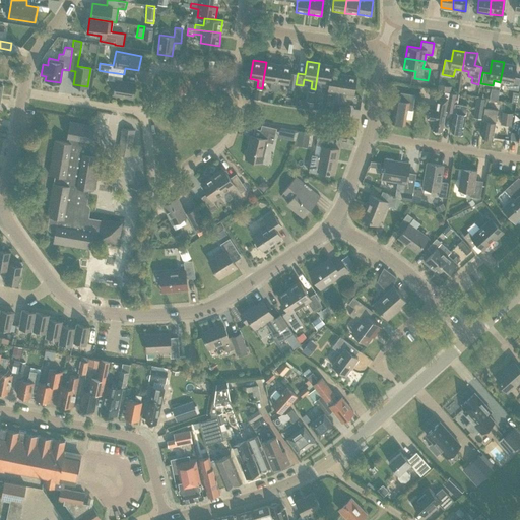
[(270,89),(274,90),(278,64),(266,62),(263,80),(271,81),(270,89)]
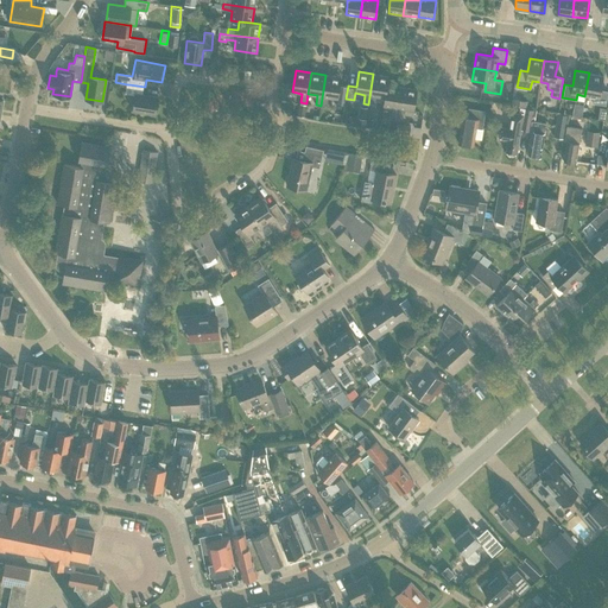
[(603,75),(589,73),(584,96),(594,97),(593,102),(606,105),(607,90),(600,89),(603,75)]
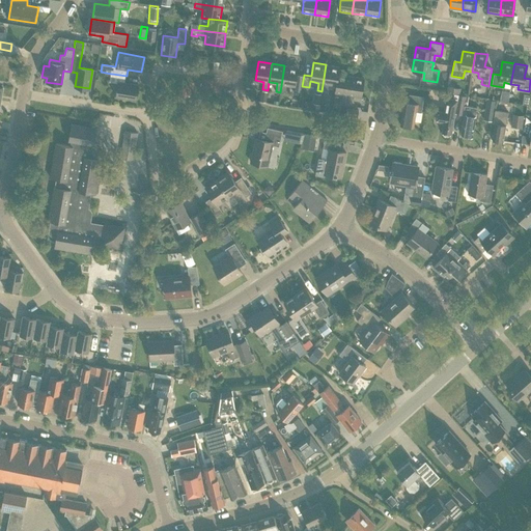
[(328,84),(336,85),(338,74),(339,66),(326,64),(322,91),(327,92),(328,84)]
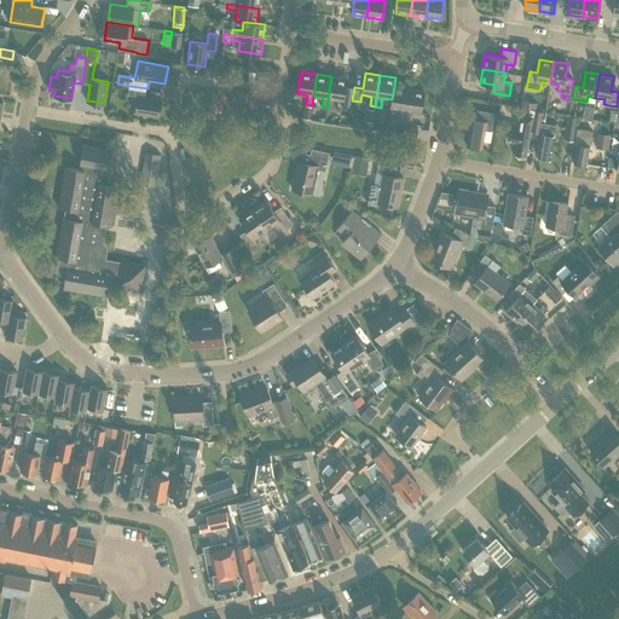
[(331,76),(327,108),(333,109),(334,99),(343,100),(342,105),(351,106),(352,100),(354,87),(346,86),(347,79),(331,76)]
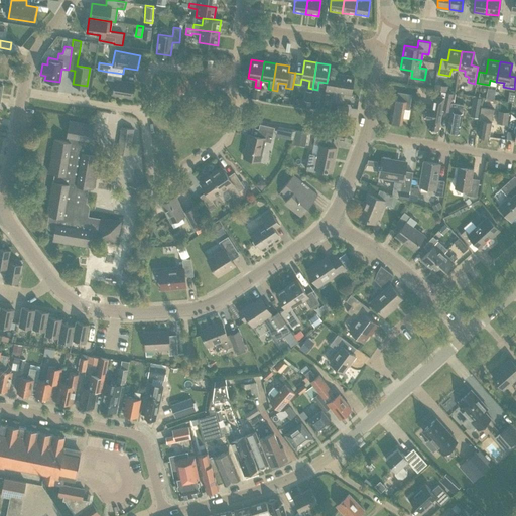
[(122,80),(123,74),(109,72),(107,79),(116,81),(114,94),(133,97),(135,82),(122,80)]
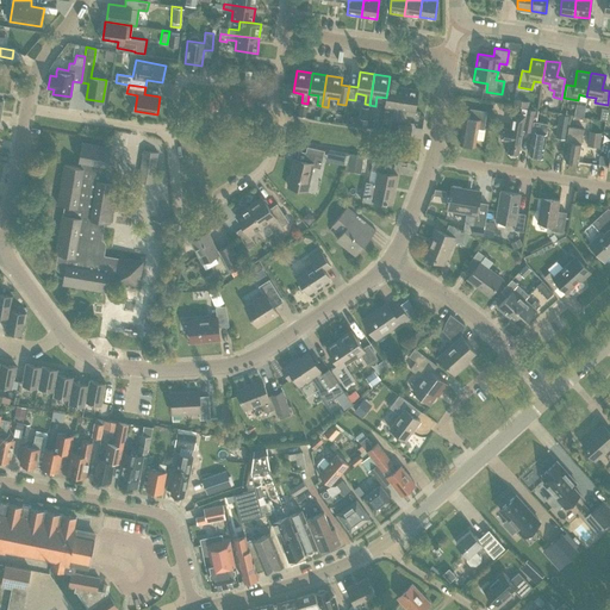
[(393,117),(398,118),(403,87),(388,85),(386,98),(385,106),(394,107),(393,117)]
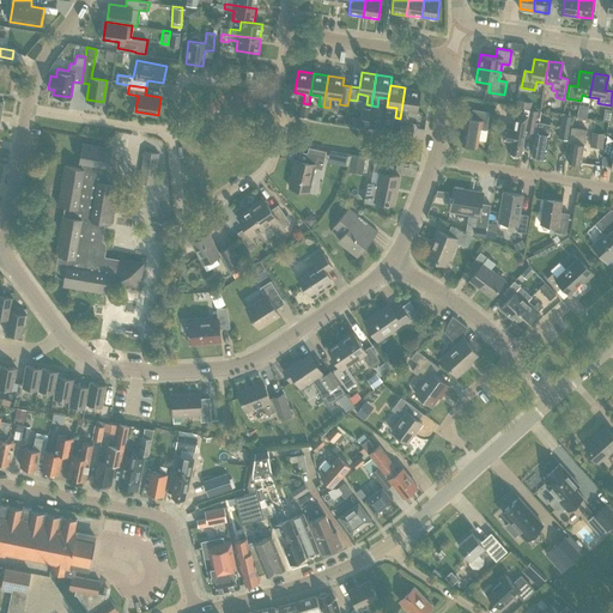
[(405,87),(400,119),(406,120),(407,110),(417,111),(420,90),(405,87)]
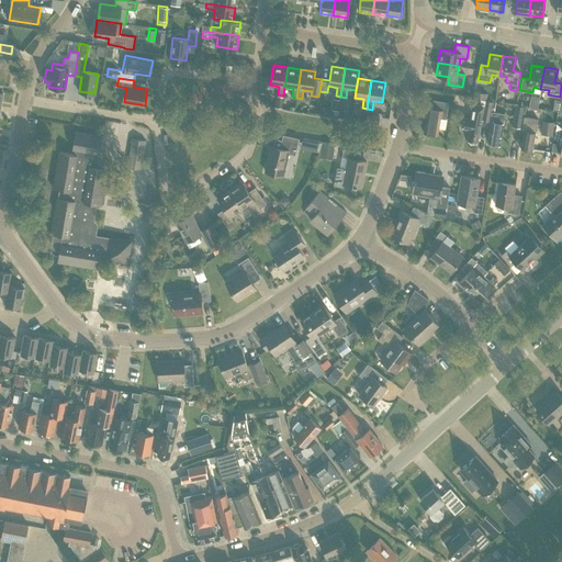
[(437,134),(438,127),(445,128),(447,119),(446,119),(448,102),(433,100),(431,109),(425,108),(424,115),(426,115),(424,132),(437,134)]
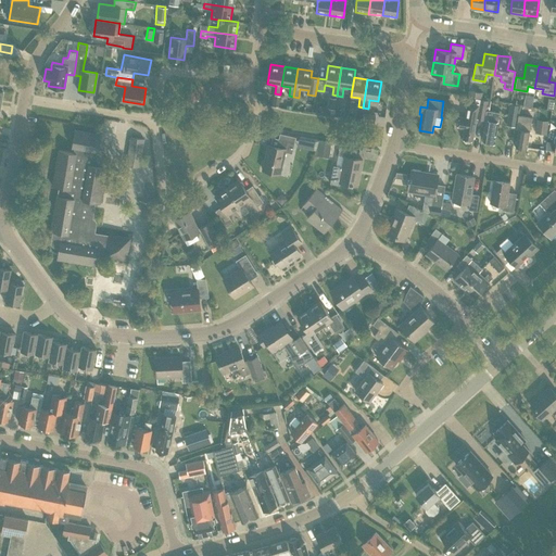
[(484,119),(488,100),(480,99),(479,104),(470,103),(468,116),(466,116),(466,117),(459,116),(457,126),(464,127),(463,138),(464,138),(465,141),(469,141),(471,139),(472,139),(476,118),(484,119)]
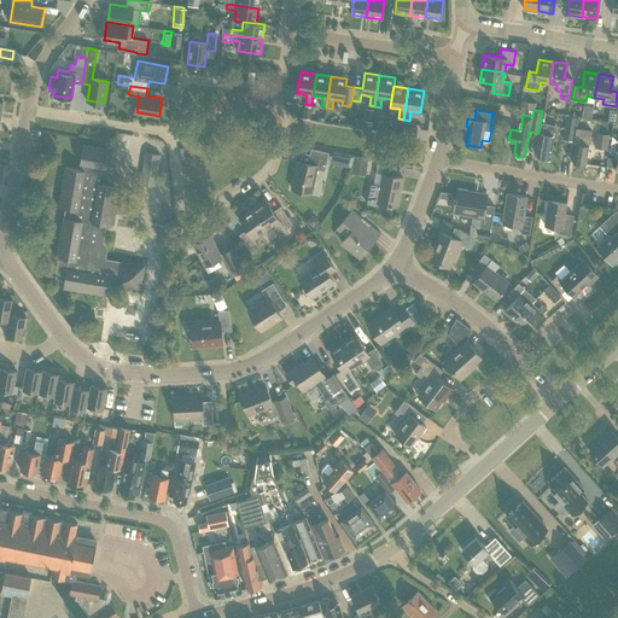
[(549,159),(555,124),(540,122),(538,133),(541,134),(537,157),(549,159)]
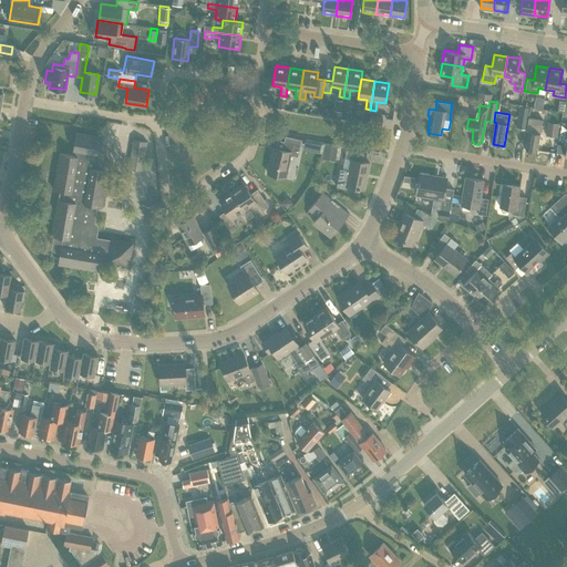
[(382,116),(369,114),(368,122),(381,124),(382,116)]
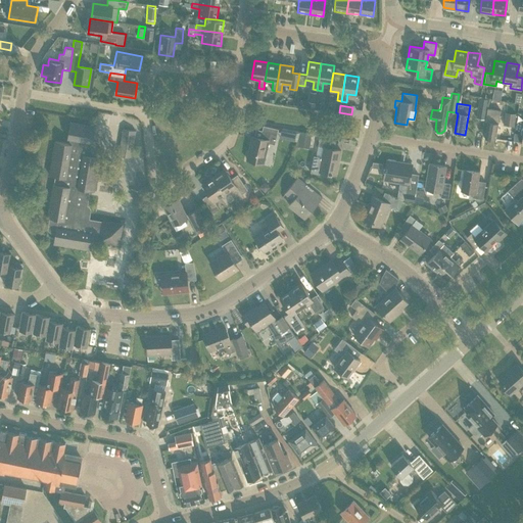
[(486,107),(478,105),(476,117),(485,119),(486,107)]
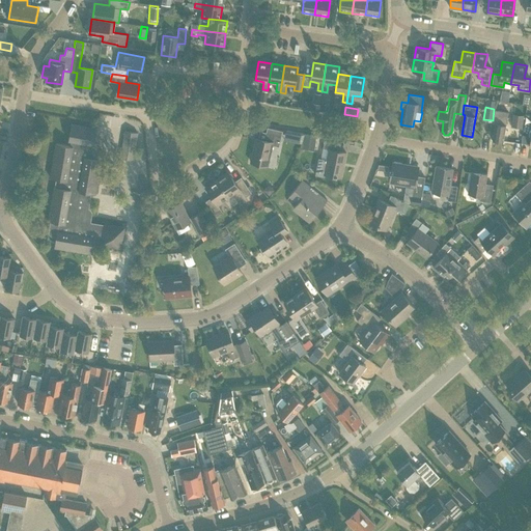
[(508,112),(495,110),(493,122),(495,123),(493,140),(503,142),(506,124),(508,112)]
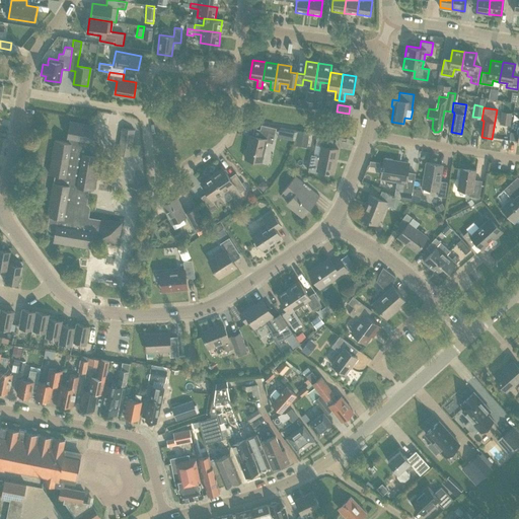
[(509,125),(512,113),(502,110),(500,123),(509,125)]
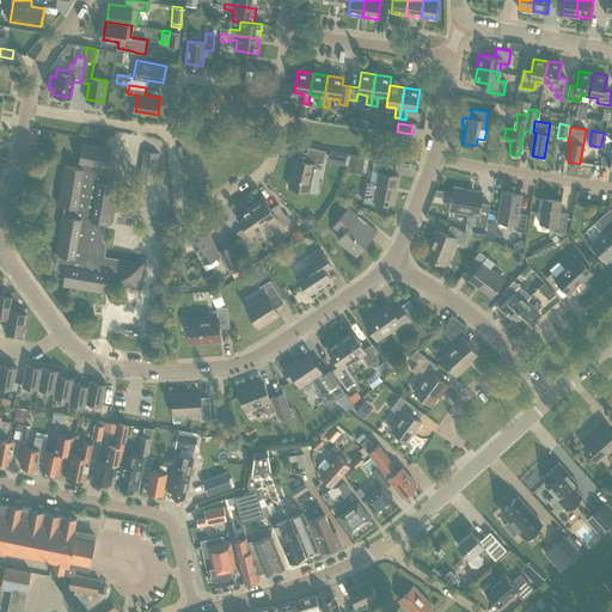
[(62,285),(106,292),(109,280),(139,285),(142,262),(120,258),(120,259),(104,257),(106,244),(104,239),(101,239),(104,222),(110,224),(117,184),(112,183),(115,165),(109,164),(112,146),(81,141),(79,161),(81,163),(81,167),(65,165),(57,204),(69,207),(68,215),(62,214),(55,255),(57,255),(55,268),(57,270),(65,271),(62,285)]
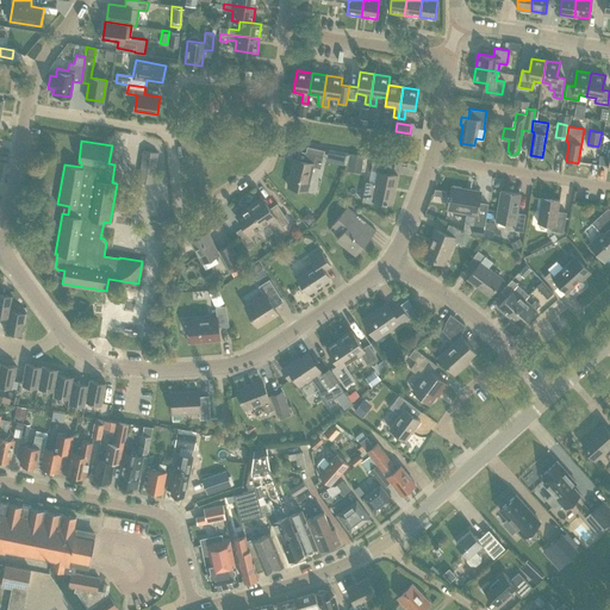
[(321,168),(324,150),(307,147),(306,151),(300,150),(298,159),(294,159),(287,186),(306,191),(312,166),(321,168)]
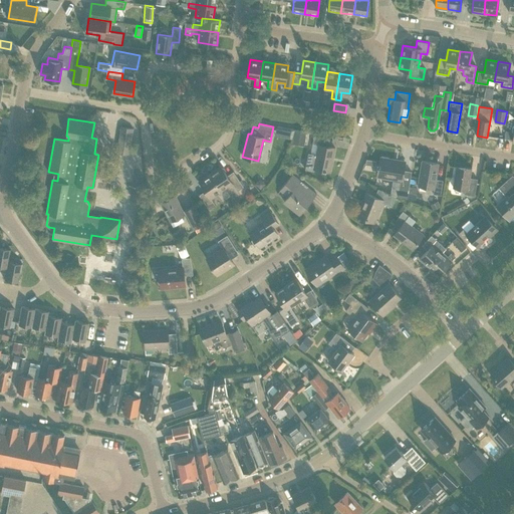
[(129,155),(133,129),(120,126),(116,153),(129,155)]
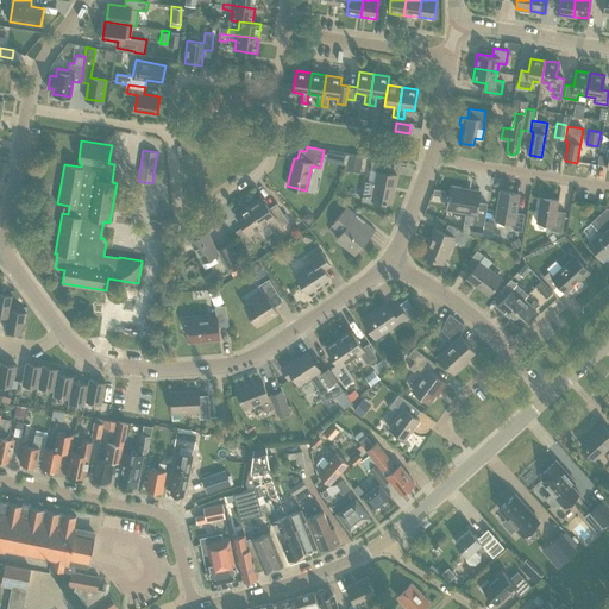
[(372,200),(390,203),(396,175),(389,173),(390,164),(371,161),(370,170),(377,171),(375,182),(365,181),(362,200),(372,202),(372,200)]
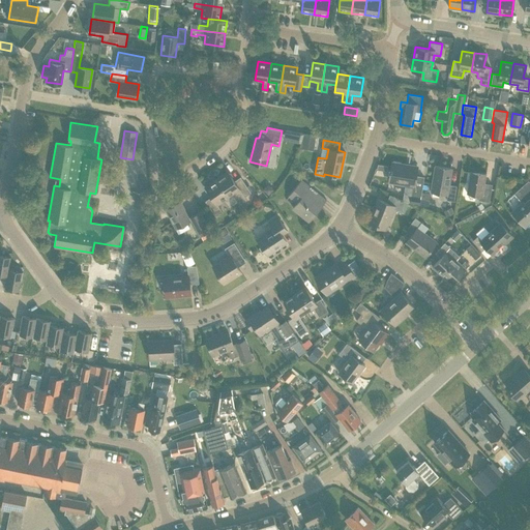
[(392,163),(389,181),(406,183),(406,185),(413,186),(411,196),(420,197),(421,192),(424,177),(415,175),(417,166),(409,165),(409,166),(392,163)]
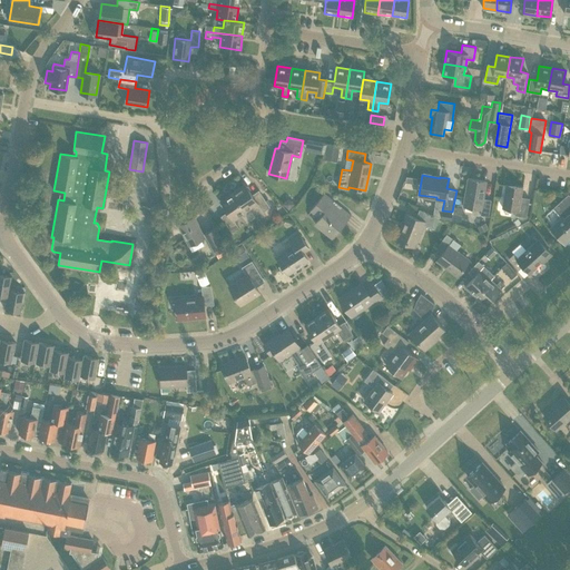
[(488,216),(491,200),(483,199),(485,182),(468,178),(463,205),(481,208),(480,215),(488,216)]
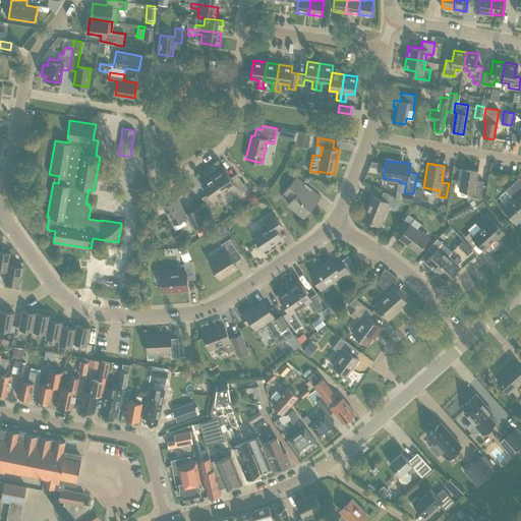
[(214,175),(231,199),(234,196),(229,189),(236,184),(241,192),(247,187),(237,173),(231,177),(225,168),(214,175)]
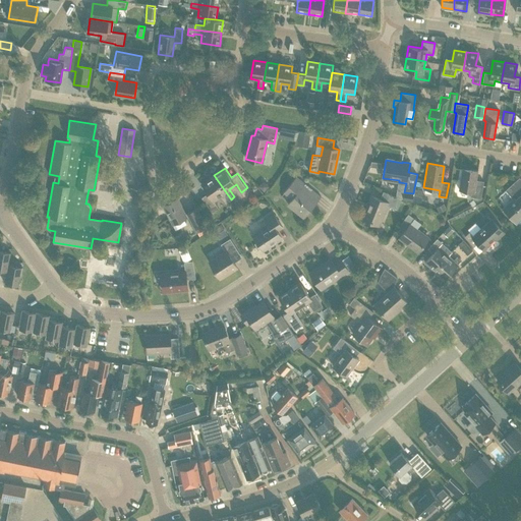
[(480,198),(483,181),(476,180),(478,171),(462,169),(459,189),(471,191),(470,196),(480,198)]
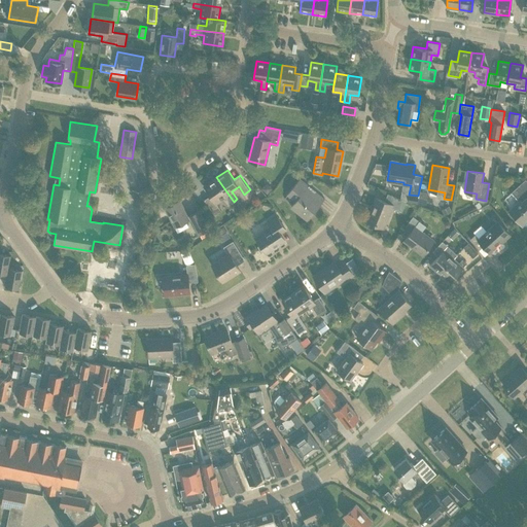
[(223,198),(229,205),(232,203),(215,178),(204,185),(210,196),(204,200),(214,214),(220,210),(215,203),(223,198)]
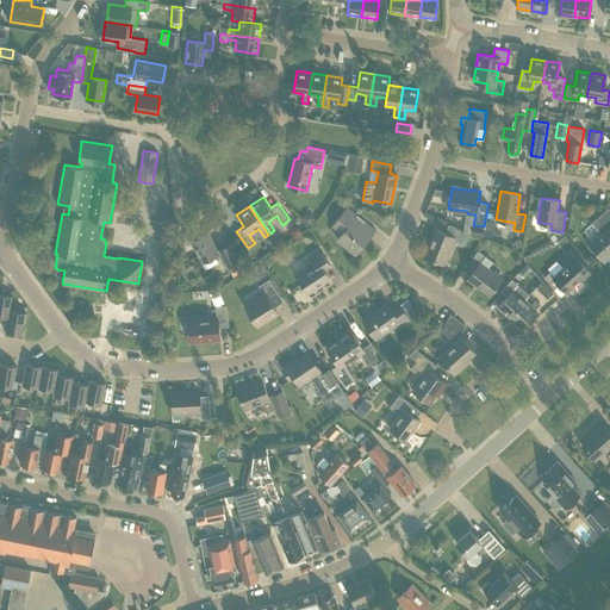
[(355,254),(374,230),(347,207),(332,225),(342,232),(337,238),(355,254)]
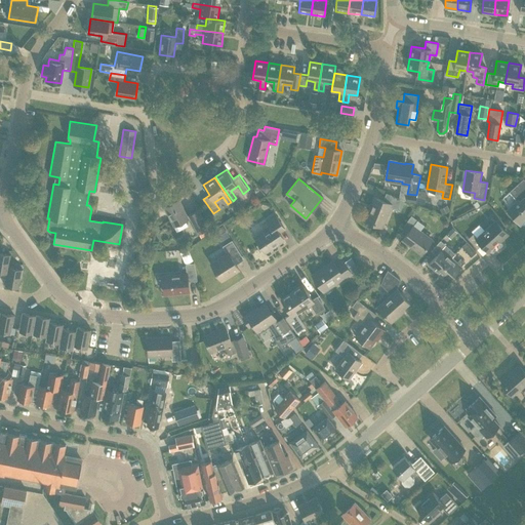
[(402,184),(399,198),(404,200),(406,201),(407,194),(409,185),(402,184)]
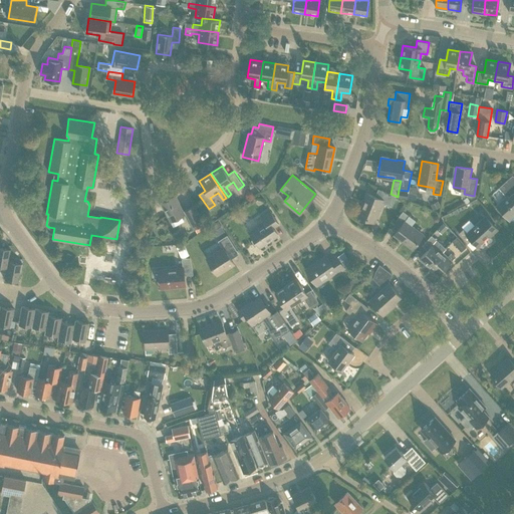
[(513,182),(507,188),(503,184),(499,187),(506,195),(502,199),(503,200),(497,205),(509,218),(513,213),(513,182)]
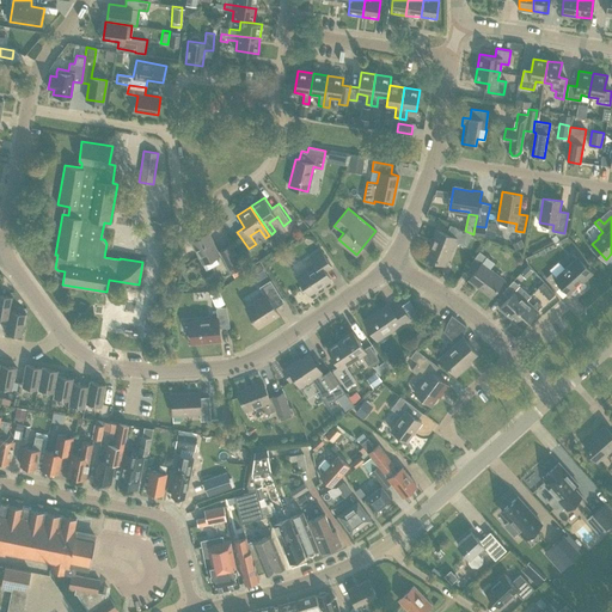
[(485,227),(484,236),(494,237),(496,222),(487,221),(485,227)]
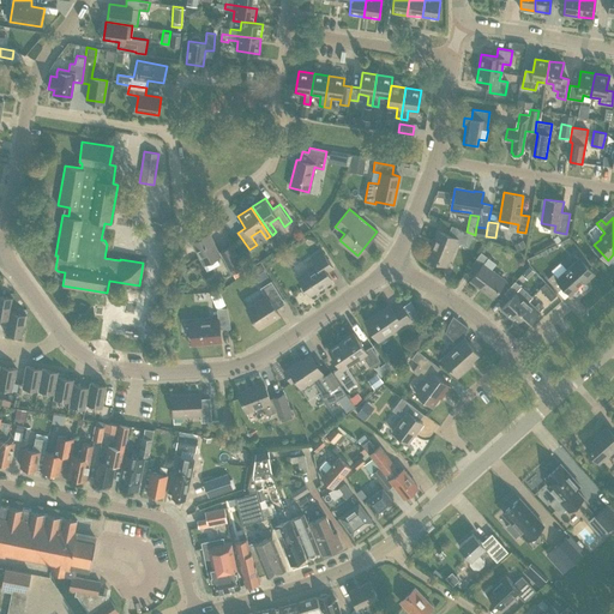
[(468,246),(473,234),(467,232),(451,226),(447,234),(438,230),(433,239),(435,240),(428,257),(447,264),(456,241),(468,246)]
